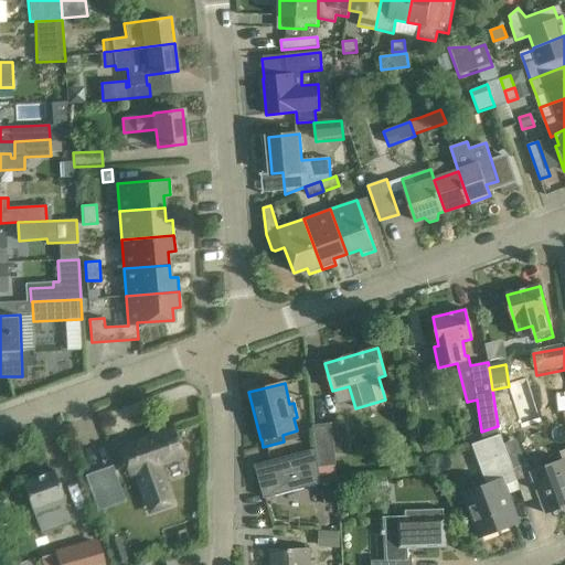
[(159,465),(183,456),(172,425),(118,444),(130,475),(135,473),(144,499),(168,490),(159,465)]
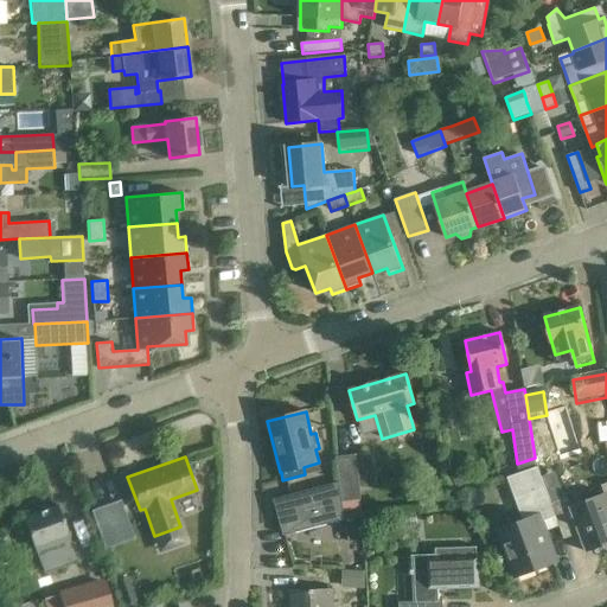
[(336,458),(339,483),(342,503),(360,500),(355,457),(336,458)]
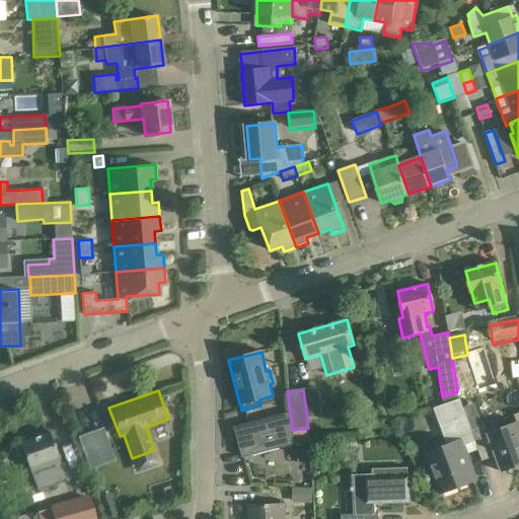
[(461,446),(474,441),(470,430),(459,398),(434,408),(447,444),(428,451),(442,492),(473,480),(461,446)]
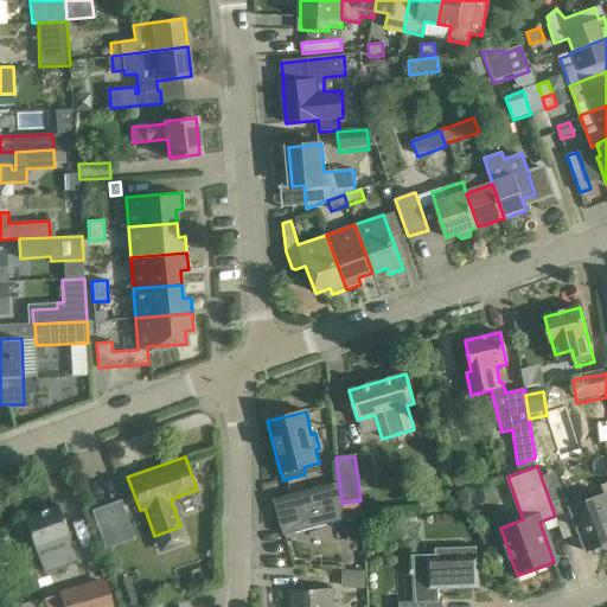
[(564,497),(550,503),(555,516),(563,540),(579,534),(585,551),(606,542),(606,481),(600,484),(604,492),(568,505),(564,497)]
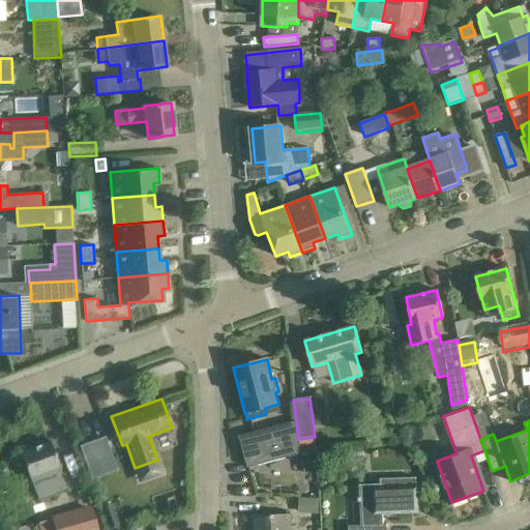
[(300,453),(298,439),(296,421),(239,436),(247,467),(300,453)]
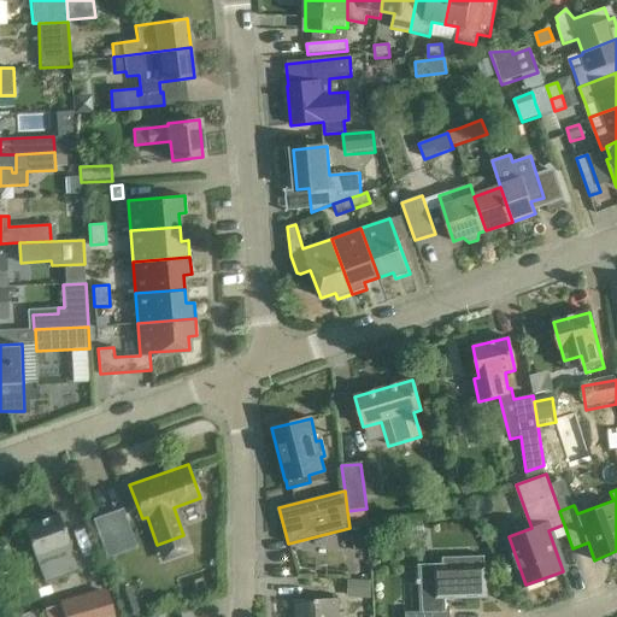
[(428,506),(441,517),(447,510),(436,498),(428,506)]
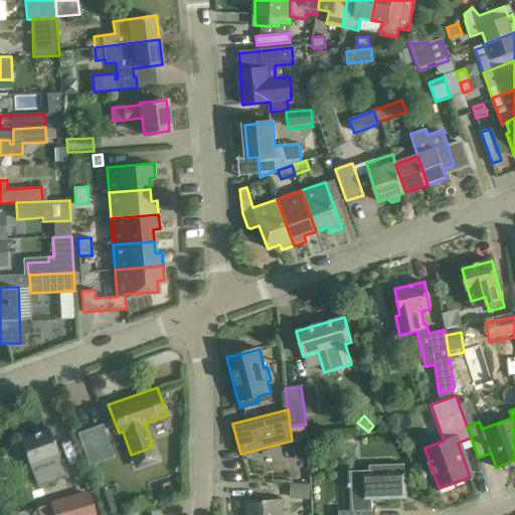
[(90,466),(103,461),(99,450),(110,446),(103,424),(77,434),(90,466)]
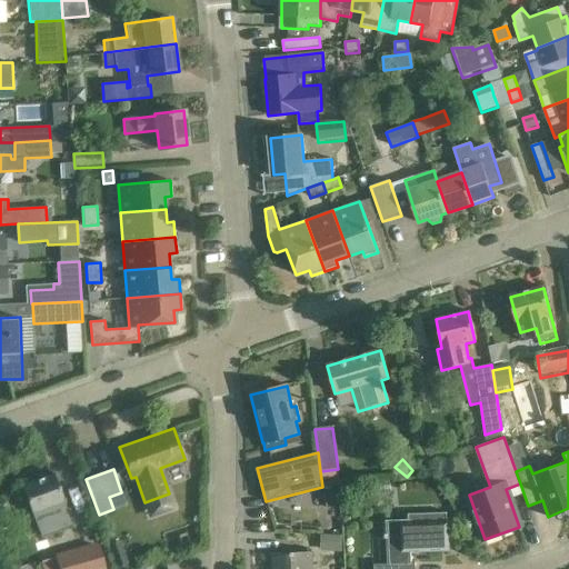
[(41,537),(73,525),(55,473),(22,486),(41,537)]
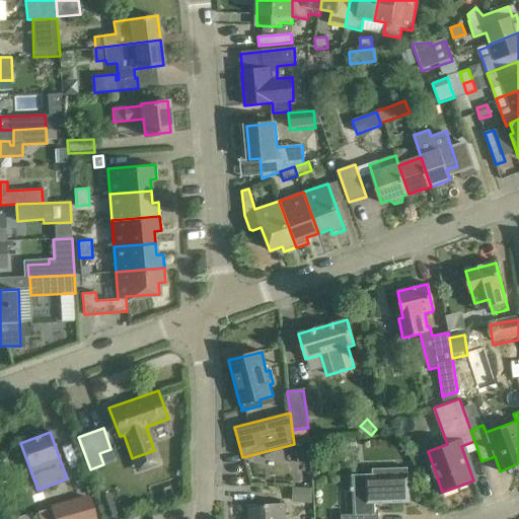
[(295,452),(299,465),(309,462),(305,449),(295,452)]
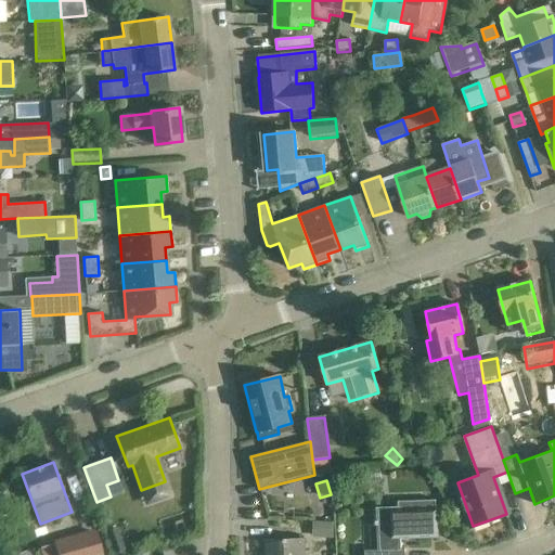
[(365,551),(365,554),(403,554),(403,551),(400,551),(400,538),(436,537),(435,499),(399,500),(399,507),(377,507),(377,520),(374,520),(374,527),(377,527),(378,550),(365,551)]
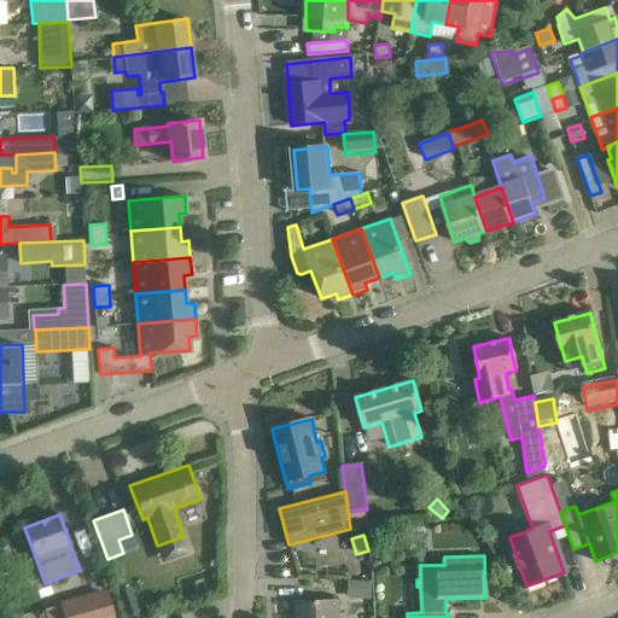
[(371,582),(349,582),(349,600),(371,600),(371,582)]
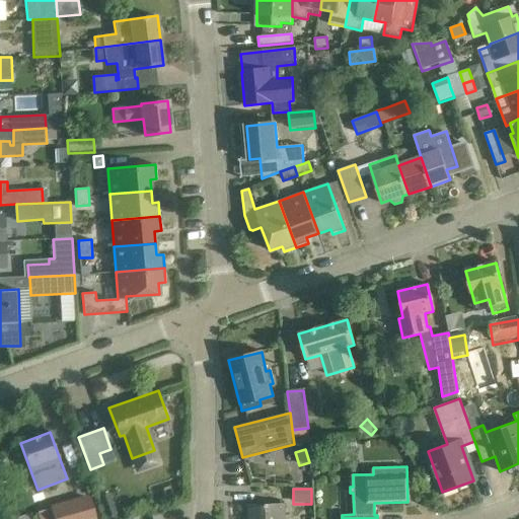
[(106,518),(118,514),(109,494),(99,498),(106,518)]
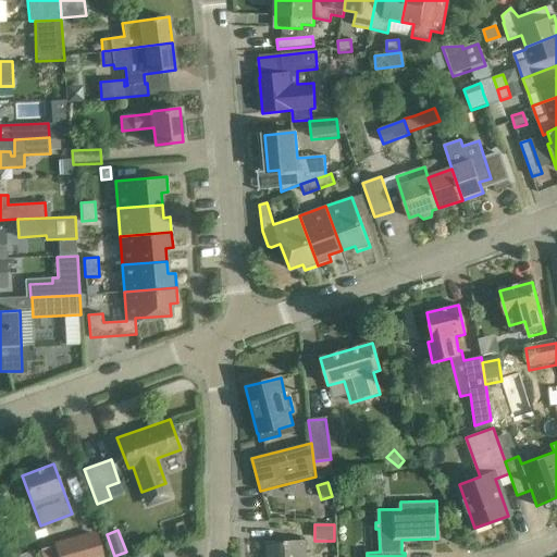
[(103,556),(97,531),(53,543),(58,556),(103,556)]
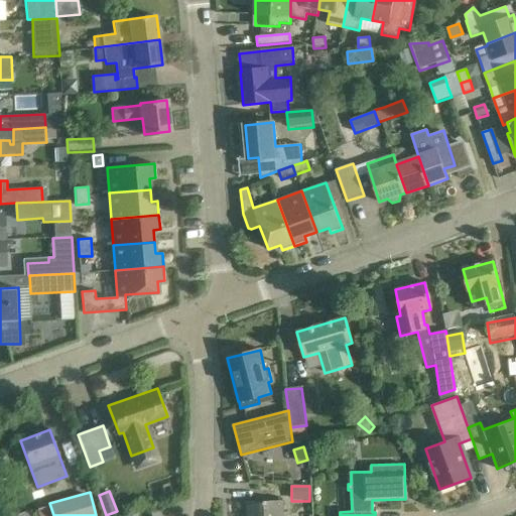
[(283,515),(283,502),(245,503),(245,515),(283,515)]
